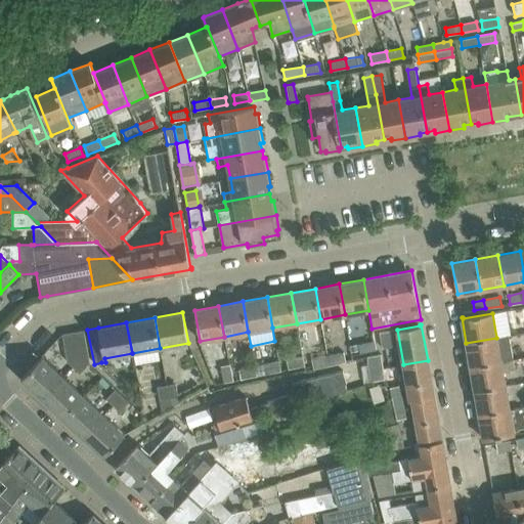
[(90,362),(84,330),(73,332),(80,373),(89,363),(90,362)]
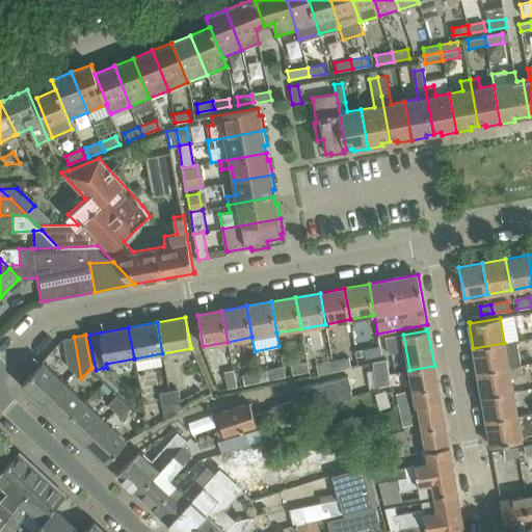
[(395,336),(384,338),(388,354),(392,353),(397,352),(395,336)]
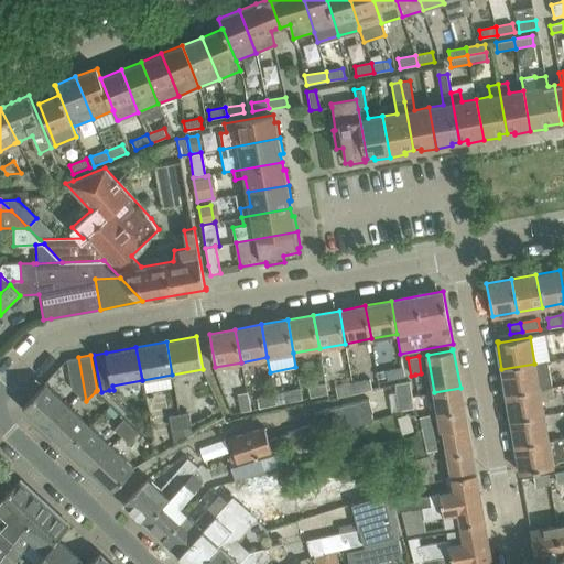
[(78,357),(66,359),(72,389),(86,401),(78,357)]
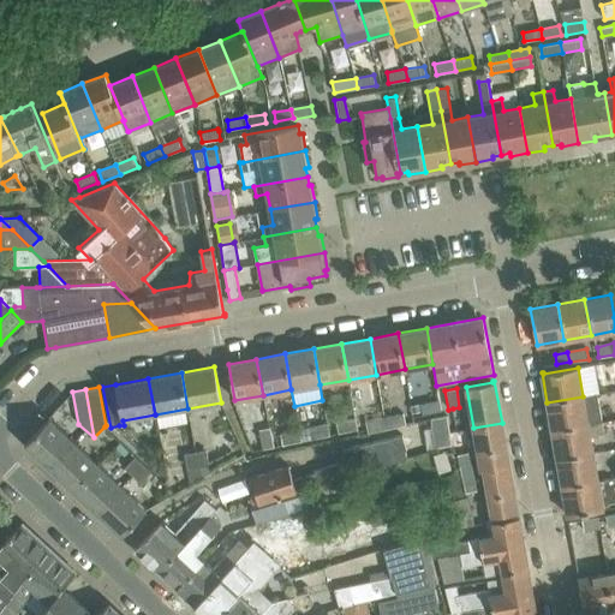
[(547,402),(551,430),(602,422),(597,393),(583,396),(547,402)]
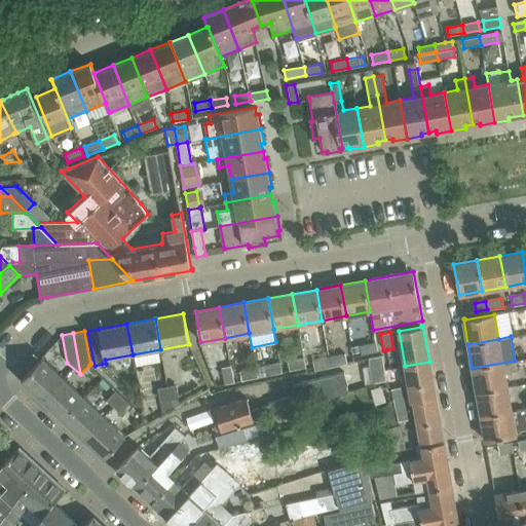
[(375,341),(351,346),(352,352),(360,350),(361,355),(378,351),(375,341)]
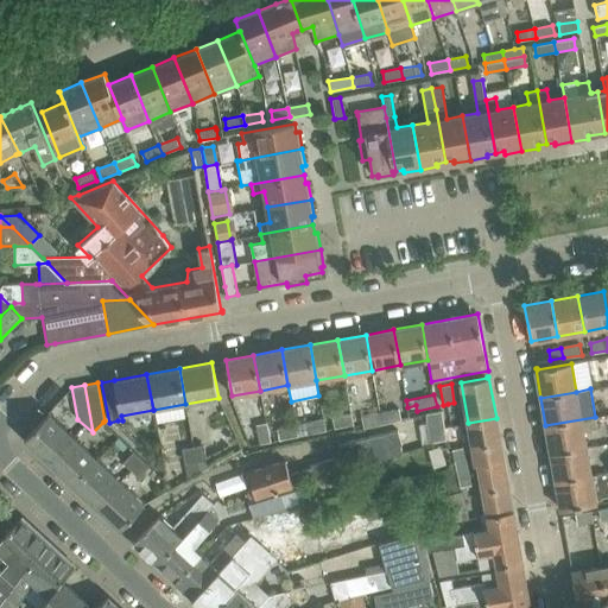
[(382,426),(401,422),(399,411),(380,415),(382,426)]
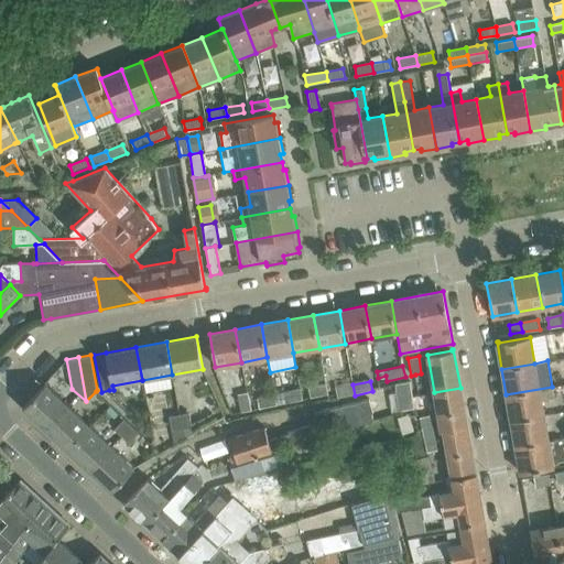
[(308,387),(311,397),(328,392),(326,382),(308,387)]
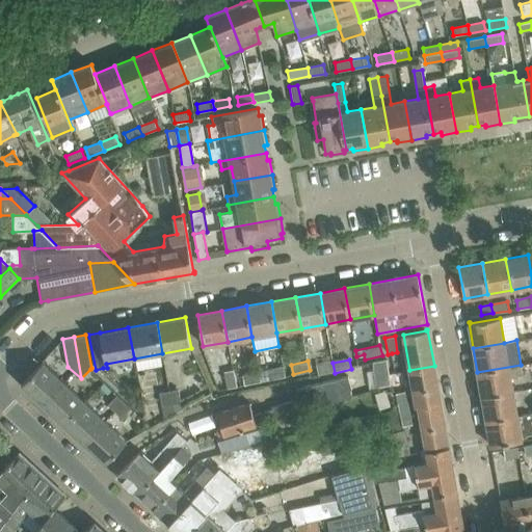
[(43,404),(63,381),(43,362),(42,363),(21,384),(43,404)]
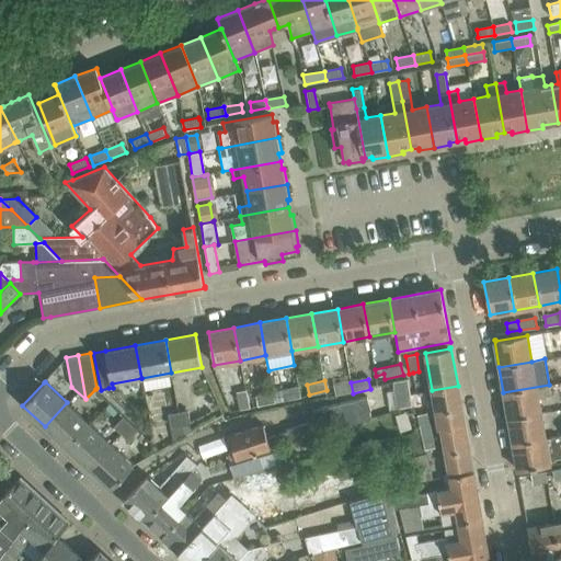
[(392,384),(392,385),(397,410),(411,408),(409,396),(407,381),(392,384)]
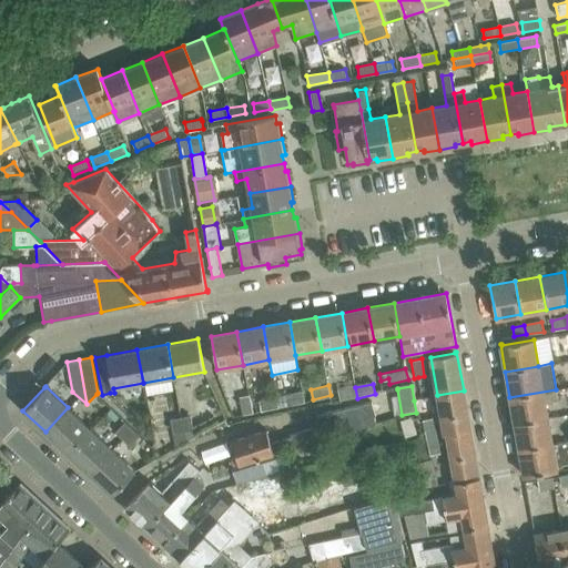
[(341,402),(357,398),(355,387),(338,391),(341,402)]
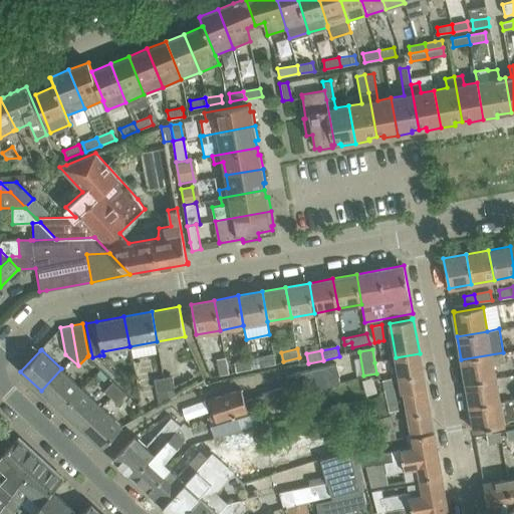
[(466,383),(496,378),(493,365),(505,363),(503,352),(461,359),(466,383)]
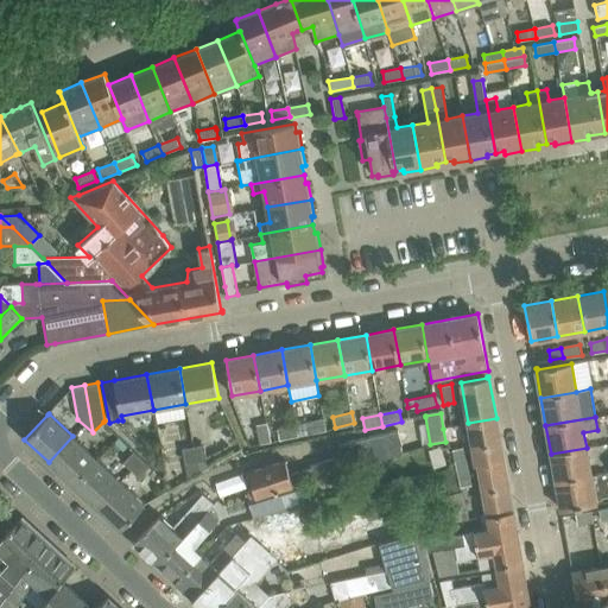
[(304,422),(306,434),(325,429),(323,418),(304,422)]
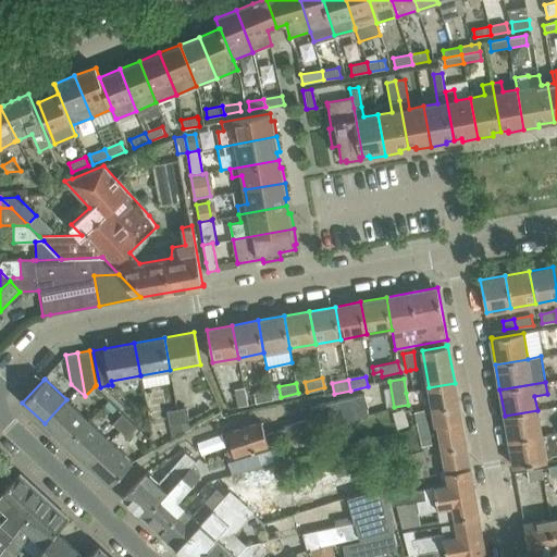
[(461,421),(455,383),(429,387),(435,425),(438,424),(461,421)]
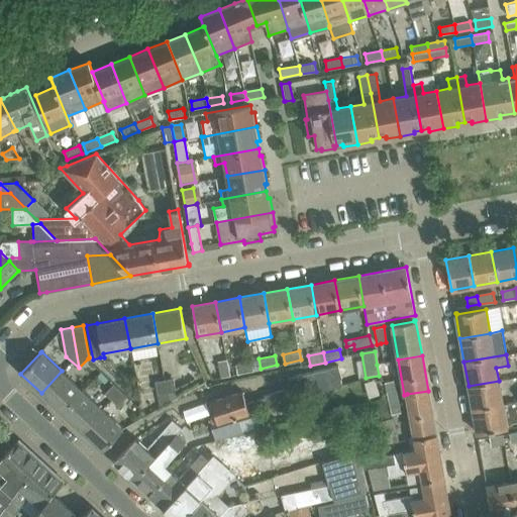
[(217,360),(220,377),(229,376),(226,359),(217,360)]
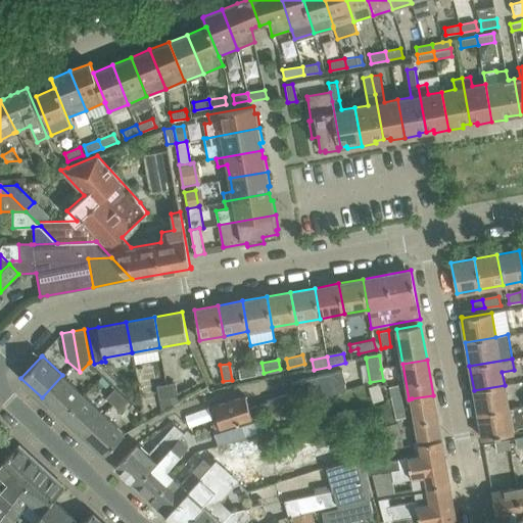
[(238,368),(240,377),(256,374),(254,365),(238,368)]
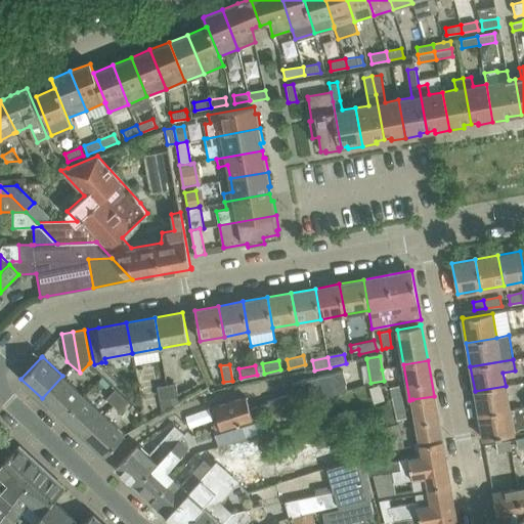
[(246,398),(213,407),(219,429),(241,423),(257,418),(347,390),(345,383),(345,382),(342,370),(290,383),(293,395),(285,395),(266,401),(267,403),(249,408),(246,398)]
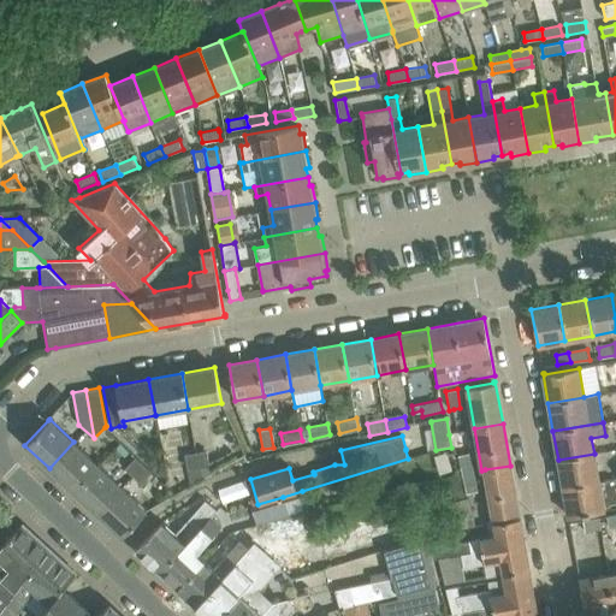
[(49,468),(73,491),(98,465),(73,442),(49,468)]
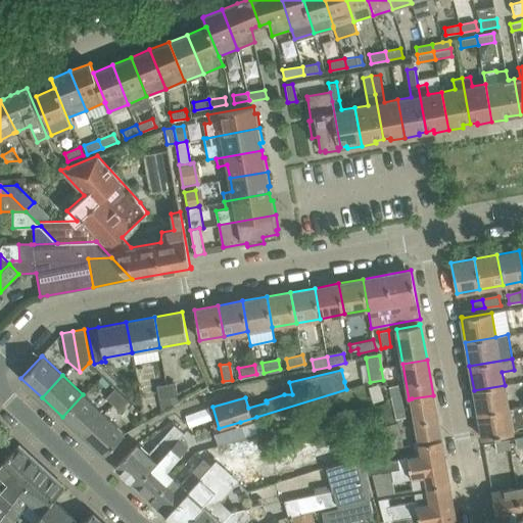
[(176,383),(167,385),(170,398),(178,396),(176,383)]
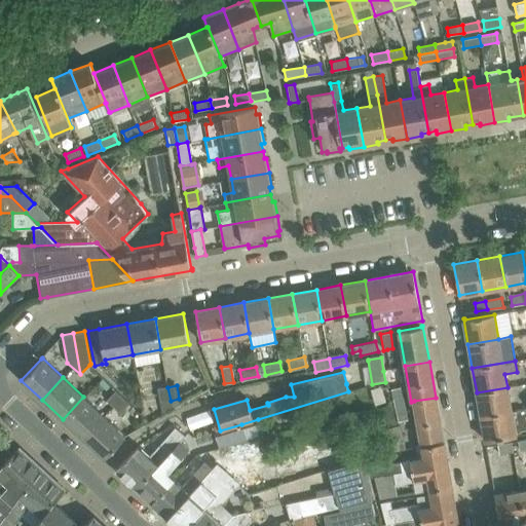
[(395,405),(406,403),(402,386),(391,388),(395,405)]
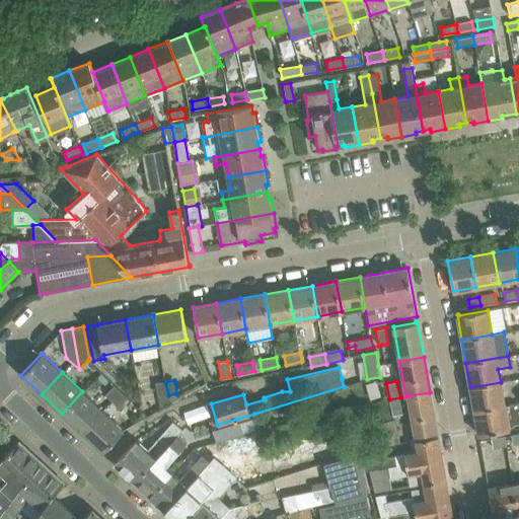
[(159,396),(168,395),(165,382),(156,384),(159,396)]
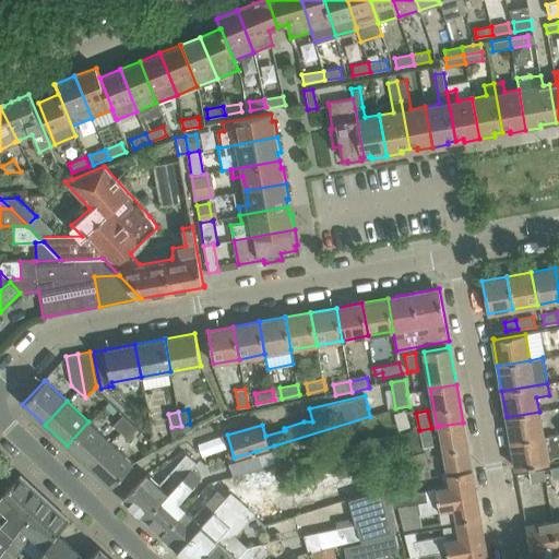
[(507,417),(511,443),(544,438),(539,412),(507,417)]
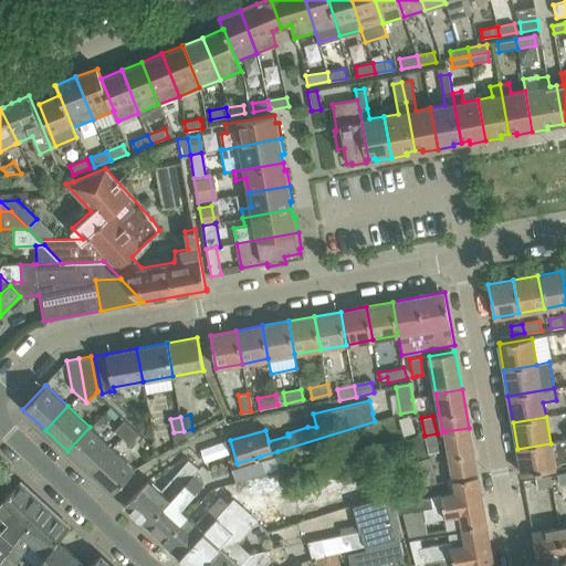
[(115,430),(123,437),(132,427),(125,420),(115,430)]
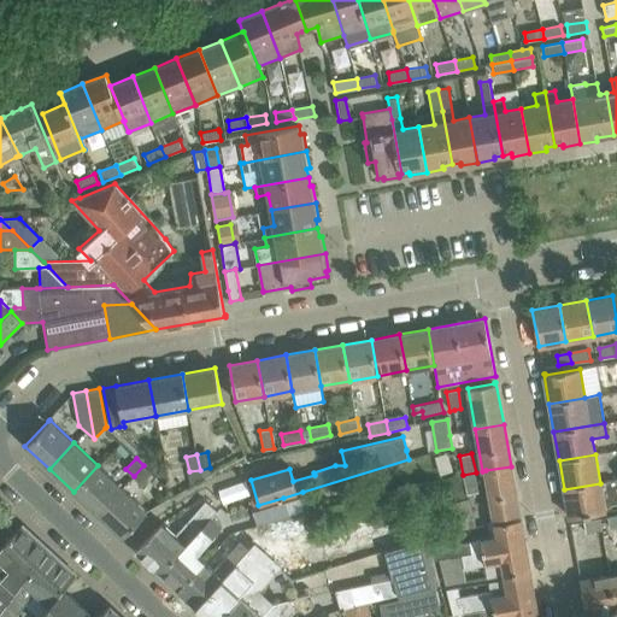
[(74,492),(98,515),(122,488),(98,465),(74,492)]
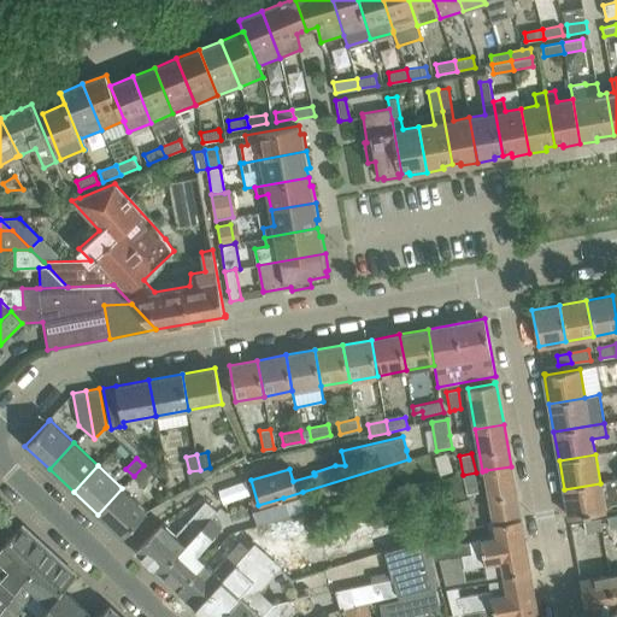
[(152,472),(144,465),(134,476),(141,483),(152,472)]
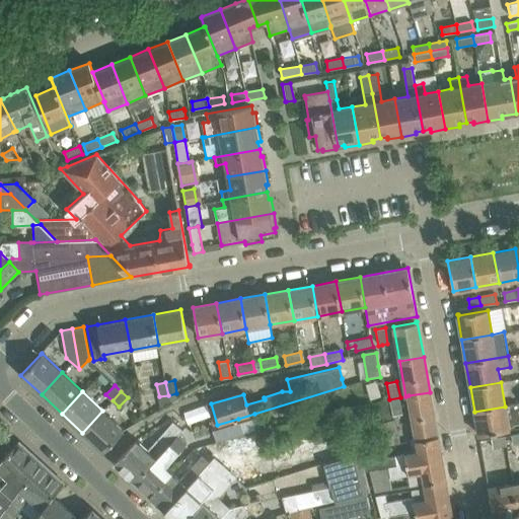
[(437,432),(430,392),(409,395),(416,435),(437,432)]
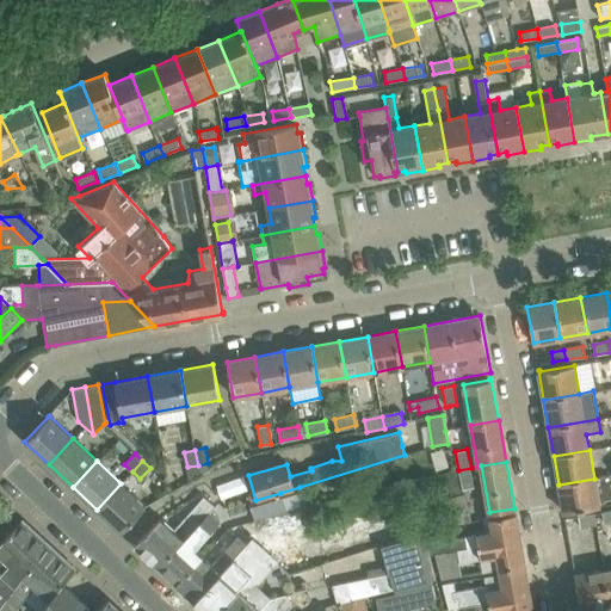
[(475,486),(471,468),(458,470),(463,489),(475,486)]
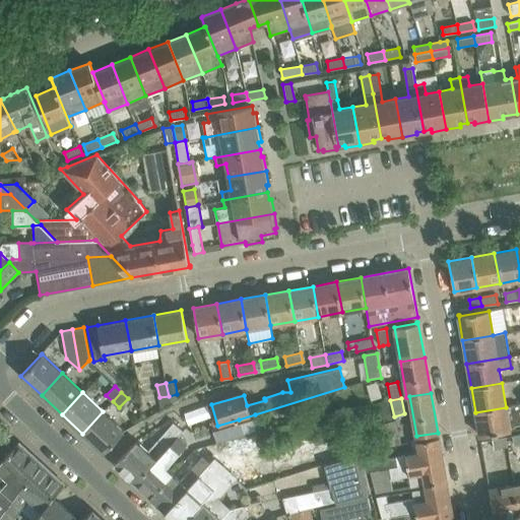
[(519,419),(517,405),(506,407),(475,412),(479,436),(510,431),(509,427),(519,425),(519,419)]
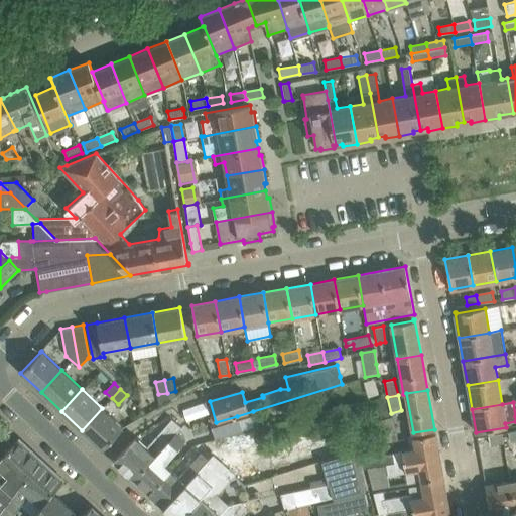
[(82,430),(102,449),(123,427),(102,408),(82,430)]
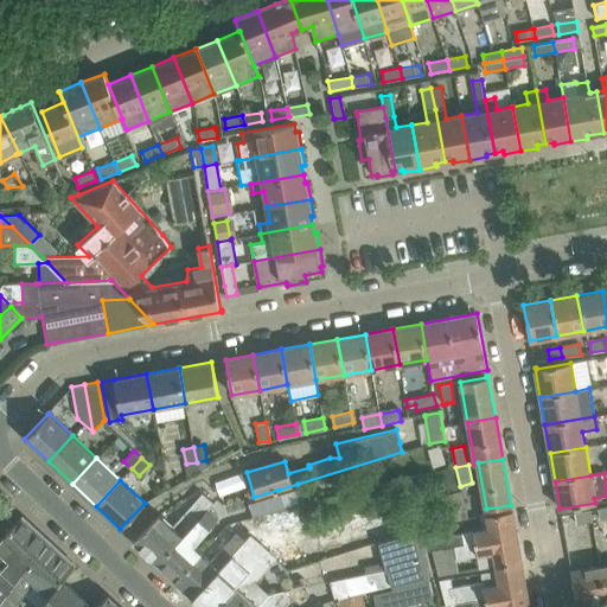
[(254,497),(248,499),(253,516),(283,506),(279,490),(254,497)]
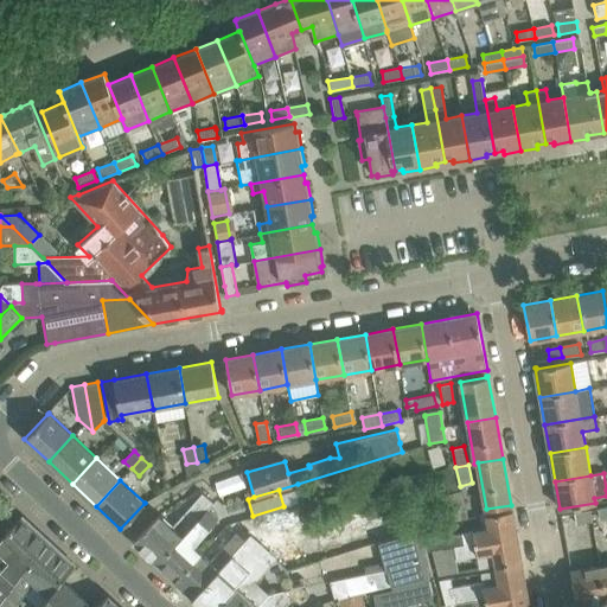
[(133,542),(158,566),(209,510),(213,505),(200,493),(171,526),(158,515),(133,542)]
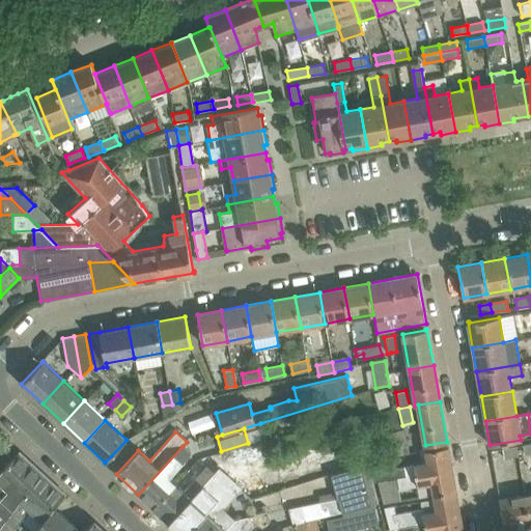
[(345,443),(272,462),(280,491),(330,474),(329,473),(352,467),(345,443)]
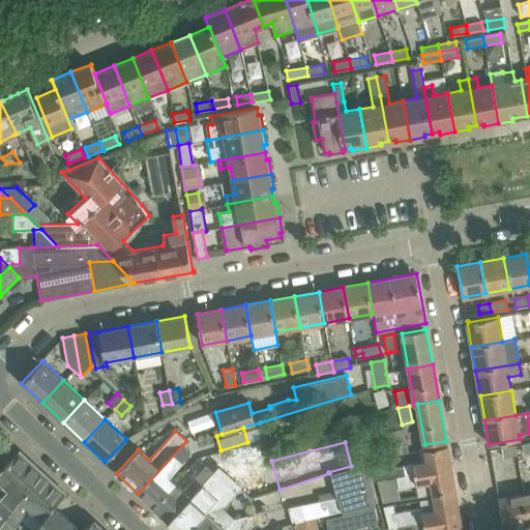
[(138,494),(153,507),(174,484),(167,477),(190,452),(182,445),(138,494)]
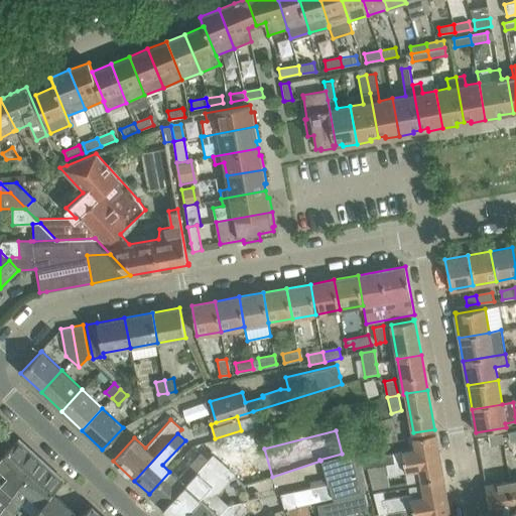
[(411,449),(371,457),(373,468),(395,464),(439,456),(435,433),(413,437),(409,438),(411,449)]
